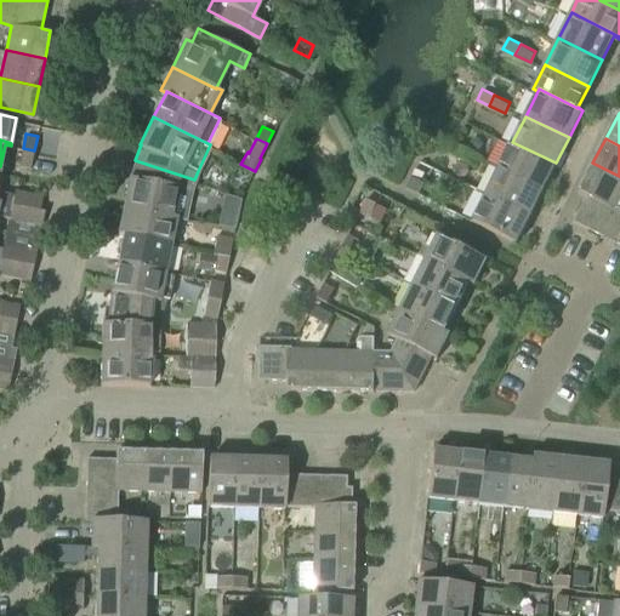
[(464,157),(468,147),(456,140),(451,150),(464,157)]
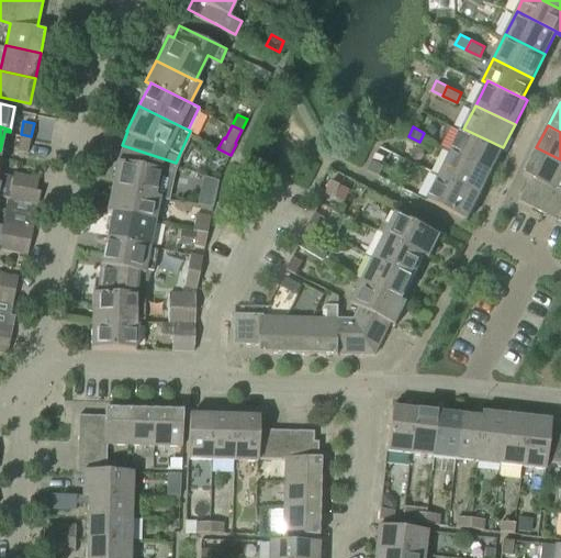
[(463,129),(453,148),(493,169),(503,147),(463,129)]
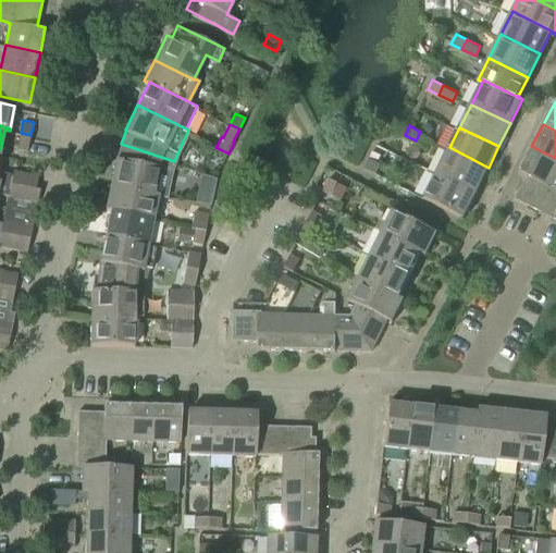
[(420,132),(416,140),(429,148),(434,138),(420,132)]
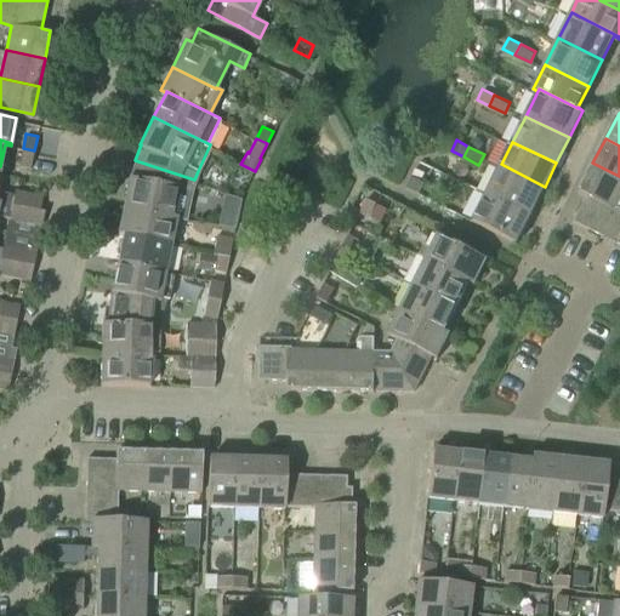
[(34,150),(23,148),(20,163),(32,165),(34,150)]
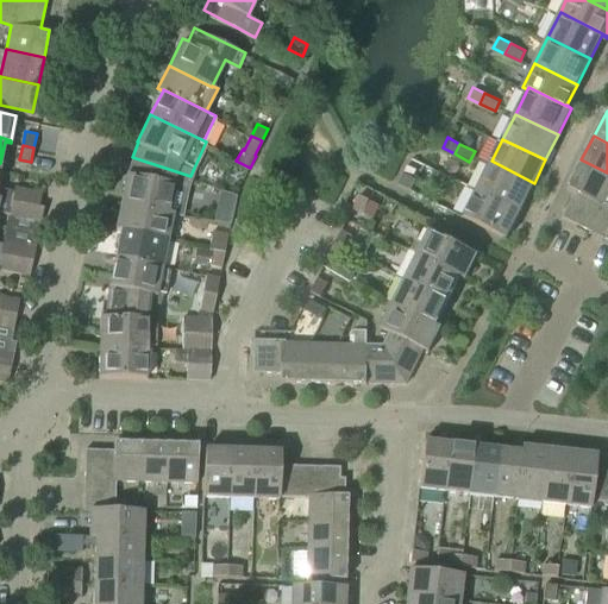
[(126,171),(120,201),(173,212),(182,213),(187,186),(190,176),(132,157),(127,171),(126,171)]
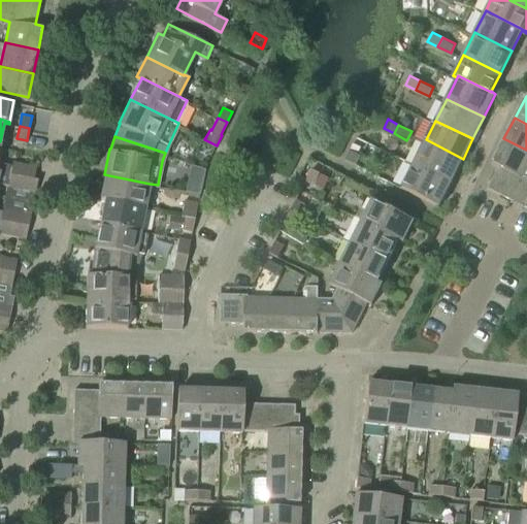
[(526,150),(503,138),(493,160),(499,164),(489,186),(524,203),(526,197),(526,174),(524,173),(526,168),(526,150)]
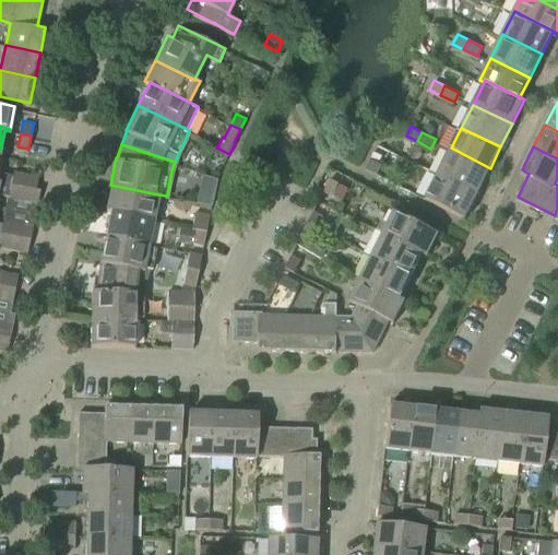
[(490,168),(451,148),(439,172),(478,191),(490,168)]
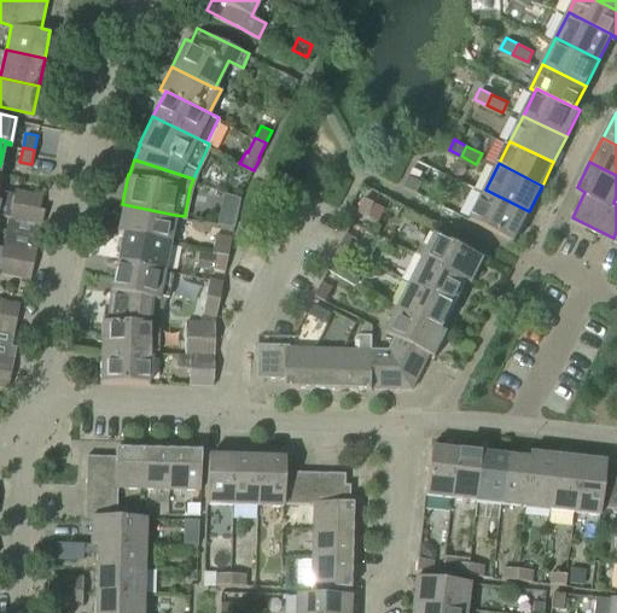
[(414,165),(409,174),(405,184),(418,191),(424,180),(419,179),(424,170),(414,165)]
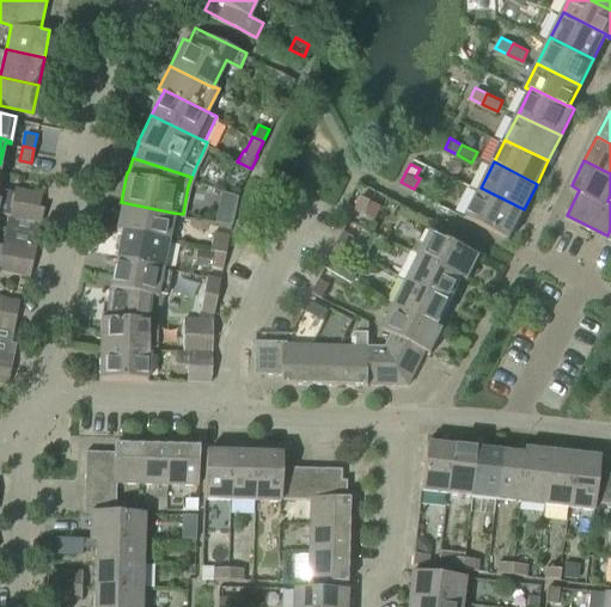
[(0,197),(11,200),(11,197),(40,203),(42,190),(14,184),(13,189),(0,185),(0,197)]
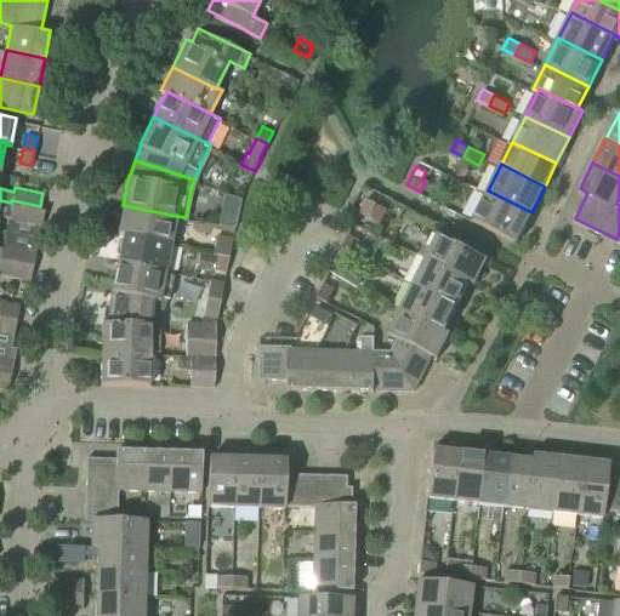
[(532,212),(488,190),(475,218),(517,240),(532,212)]
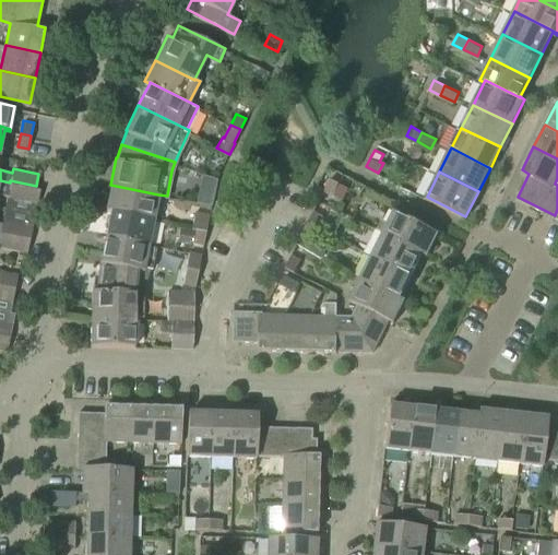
[(331,177),(324,189),(333,193),(334,192),(344,197),(349,186),(331,177)]
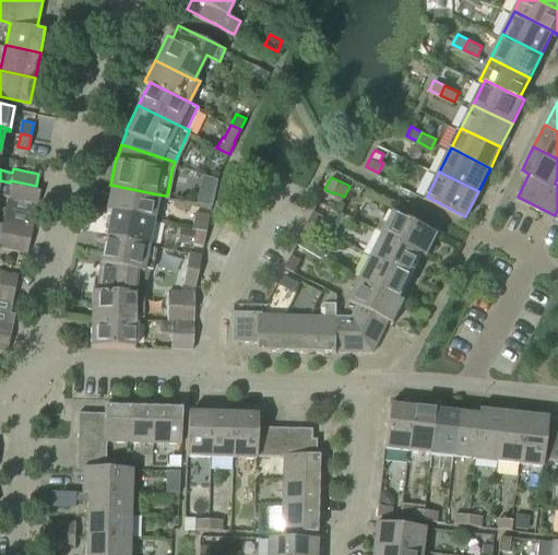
[(0,180),(0,191),(8,193),(8,195),(33,200),(36,186),(10,180),(10,182),(0,180)]
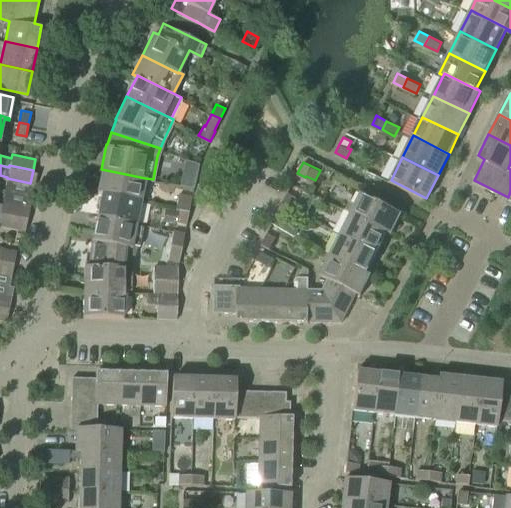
[(145,178),(101,169),(97,190),(102,191),(102,190),(141,198),(145,178)]
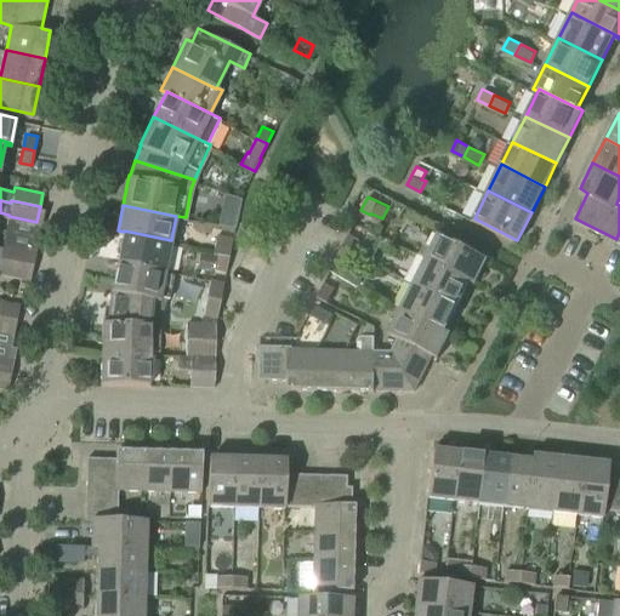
[(124,231),(124,232),(118,258),(166,268),(171,240),(124,231)]
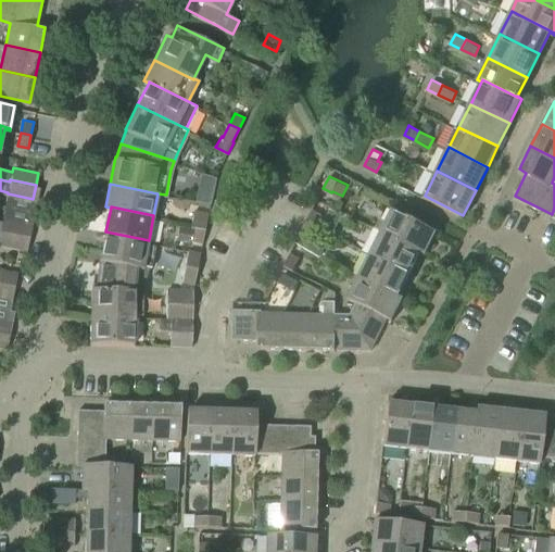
[(196,207),(191,225),(194,225),(206,227),(210,210),(196,207)]
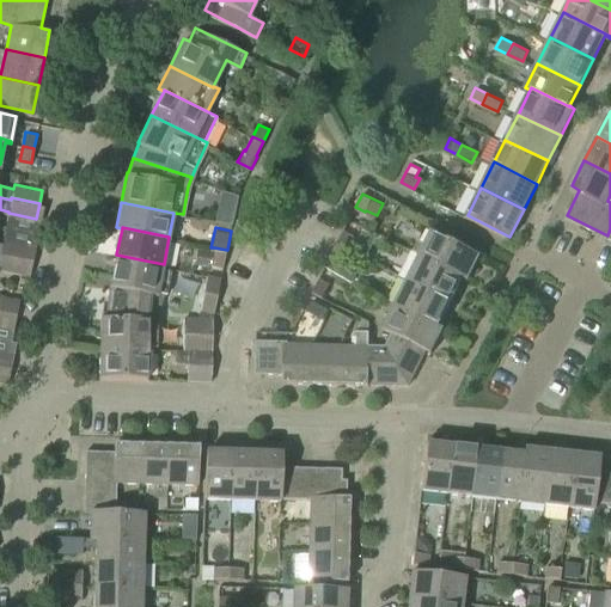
[(344,228),(337,241),(348,246),(354,234),(344,228)]
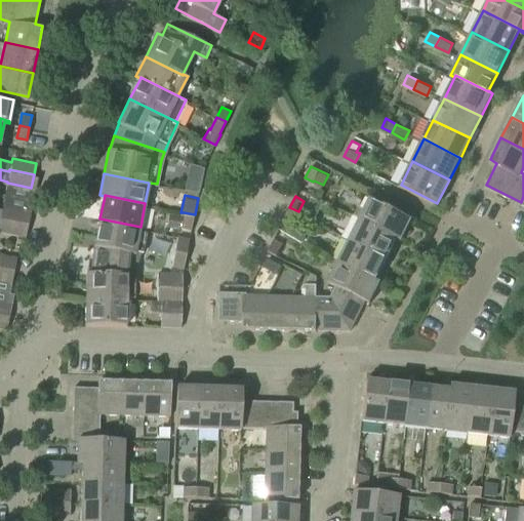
[(371,196),(365,208),(358,205),(355,213),(361,216),(398,234),(398,235),(402,238),(412,216),(371,196)]
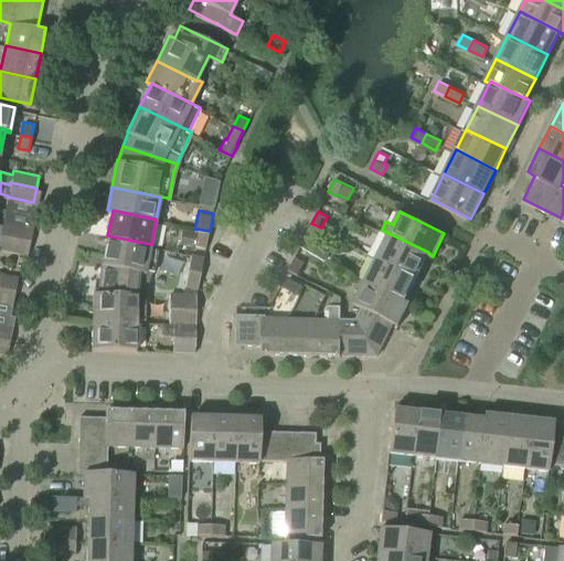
[(0,232),(27,237),(29,225),(2,220),(2,223),(0,223),(0,232)]
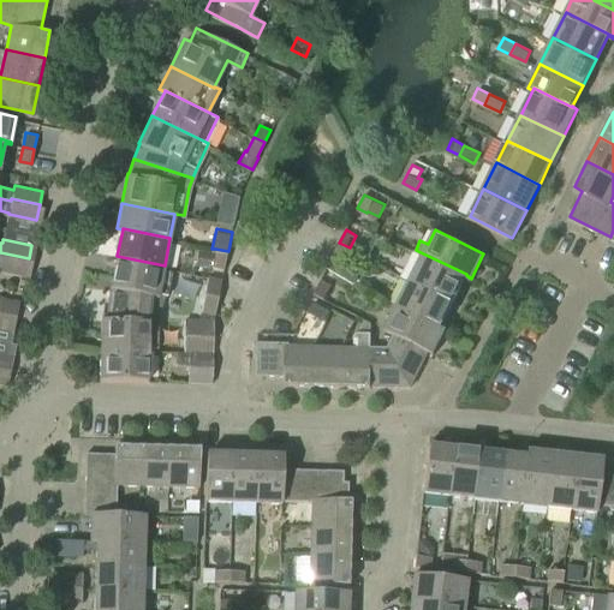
[(350,247),(339,243),(333,256),(343,261),(350,247)]
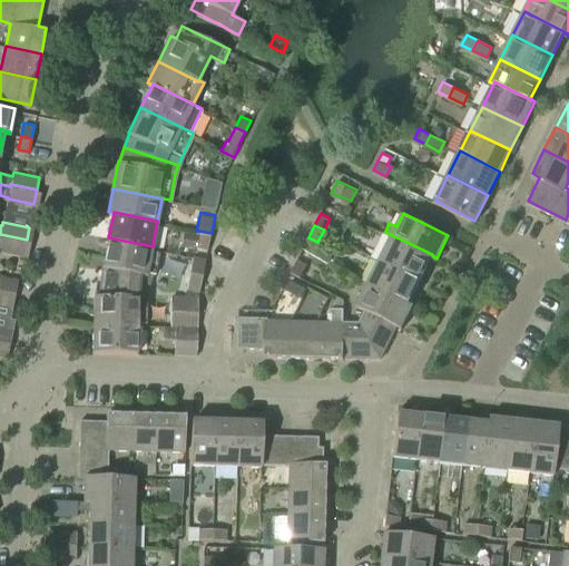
[(184,230),(182,242),(196,245),(199,233),(196,232),(184,230)]
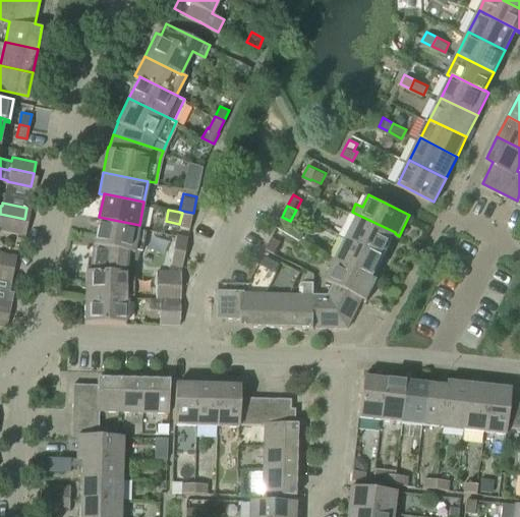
[(182,211),(179,211),(179,212),(182,213),(179,224),(189,226),(191,215),(192,215),(193,213),(182,211)]
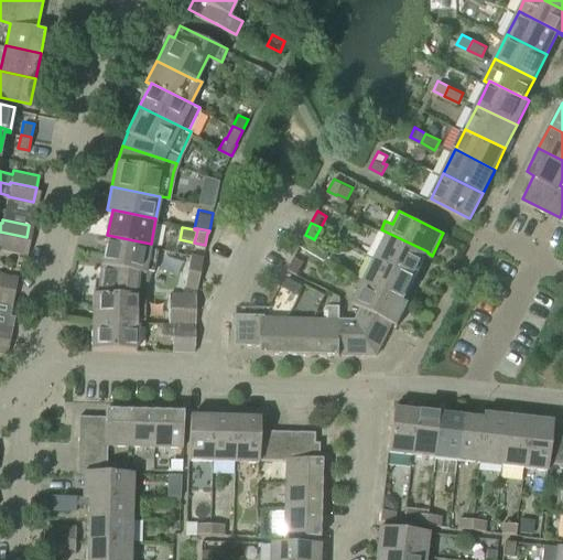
[(0,232),(0,246),(23,251),(26,237),(0,232)]
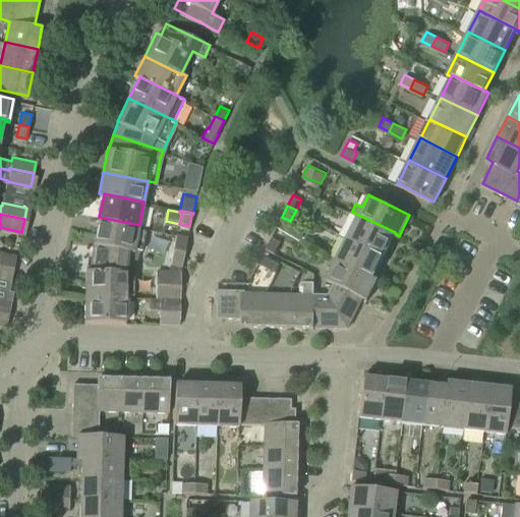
[(358,215),(348,236),(384,254),(395,233),(395,232),(358,215)]
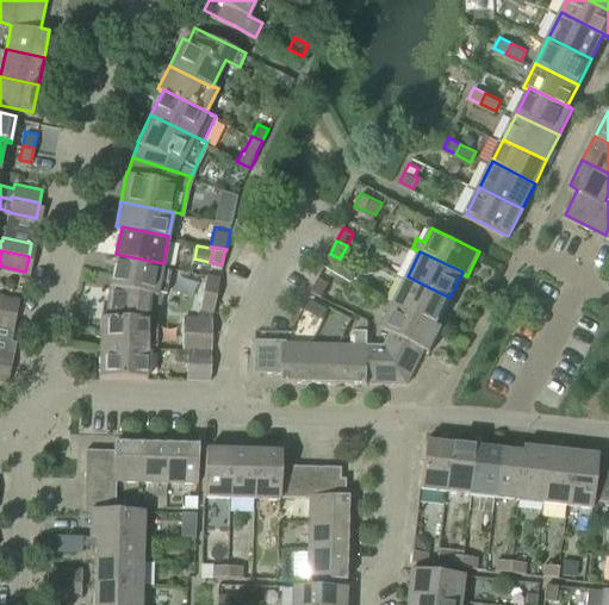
[(111,284),(109,299),(112,300),(160,306),(165,289),(157,288),(163,263),(116,254),(110,284),(111,284)]
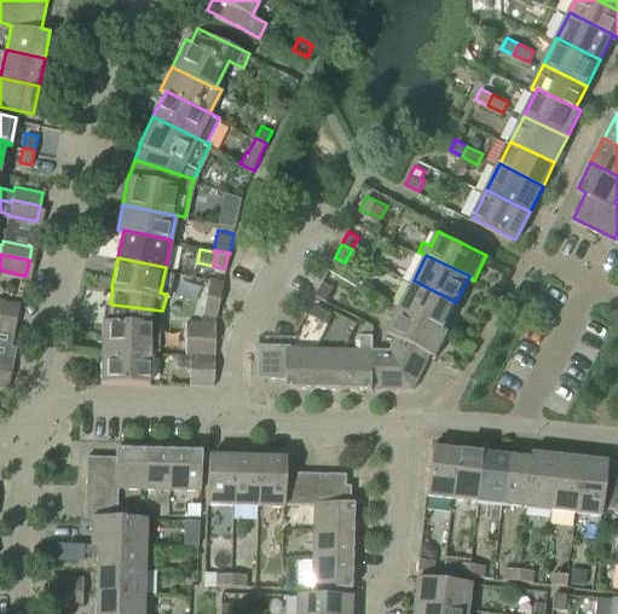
[(209,276),(202,316),(217,318),(224,278),(209,276)]
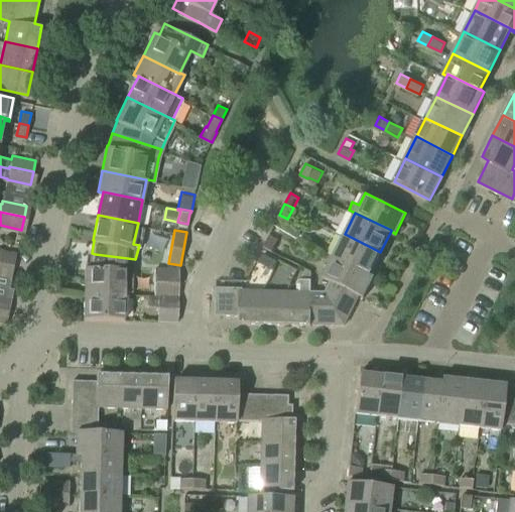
[(278,238),(269,234),(264,245),(272,249),(278,238)]
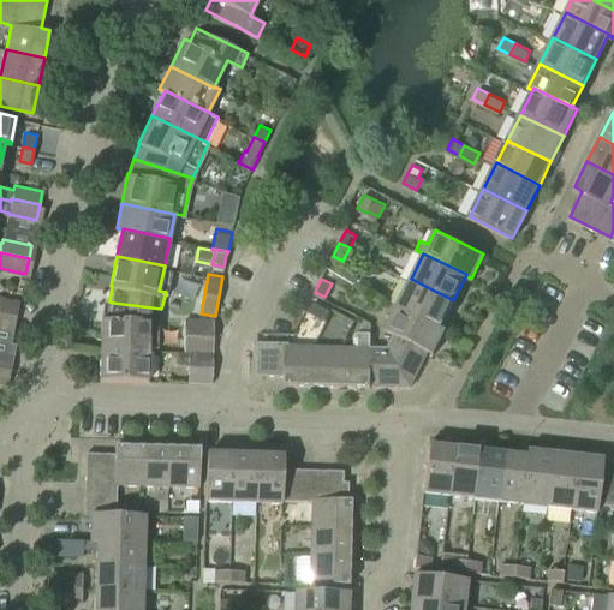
[(411,279),(398,304),(441,326),(441,324),(453,300),(411,279)]
